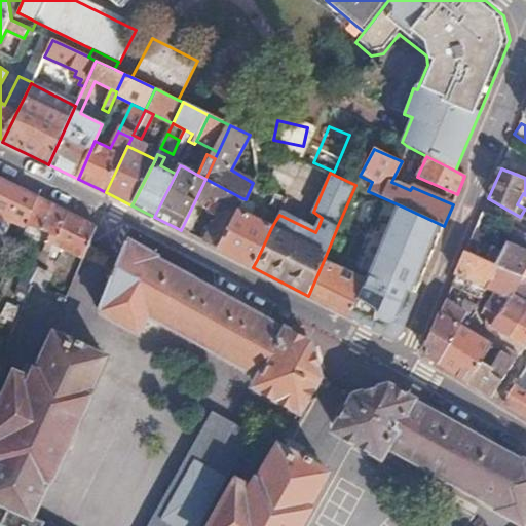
[(0,239),(5,227),(9,219),(26,227),(38,198),(0,179),(0,239)]
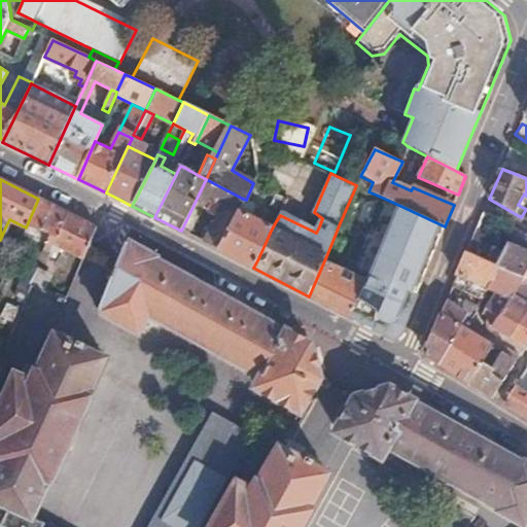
[(206,179),(195,203),(202,206),(218,214),(204,243),(218,250),(243,199),(206,179)]
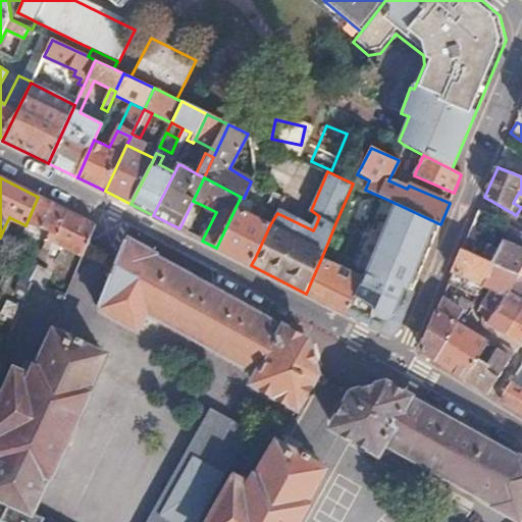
[(269,193),(266,199),(275,203),(268,216),(273,219),(277,213),(284,199),(269,193)]
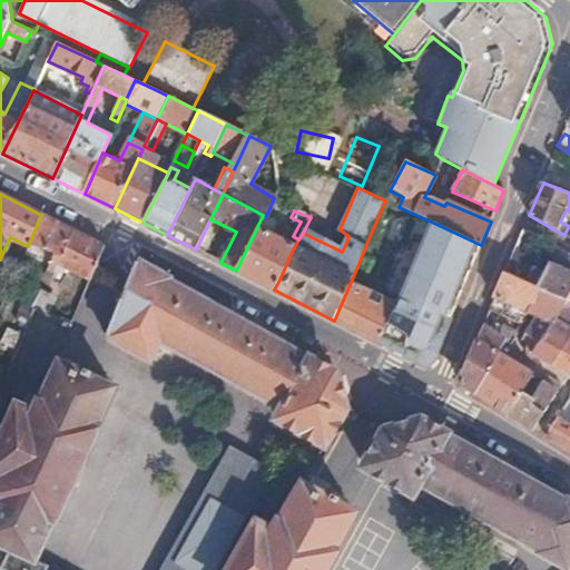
[(41,215),(28,246),(52,258),(45,276),(52,279),(56,273),(62,276),(66,271),(89,282),(90,283),(91,281),(97,266),(106,247),(41,215)]
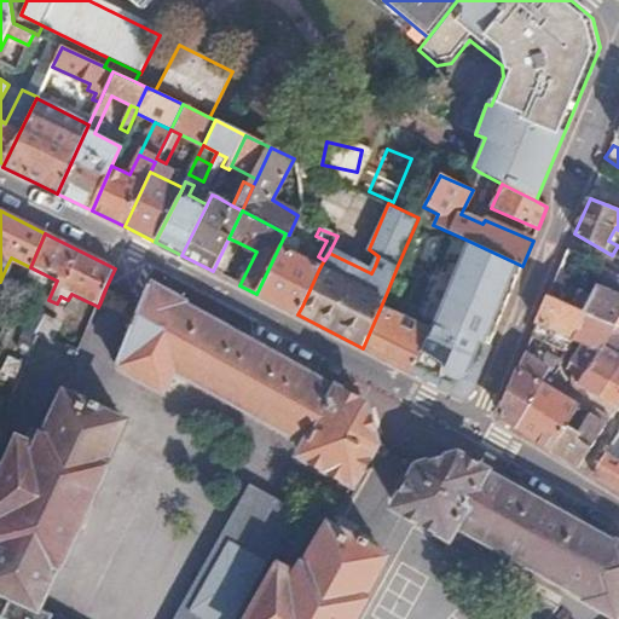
[(285,233),(256,294),(298,314),(302,306),(319,268),(294,256),(300,244),(298,239),(289,235),(285,233)]
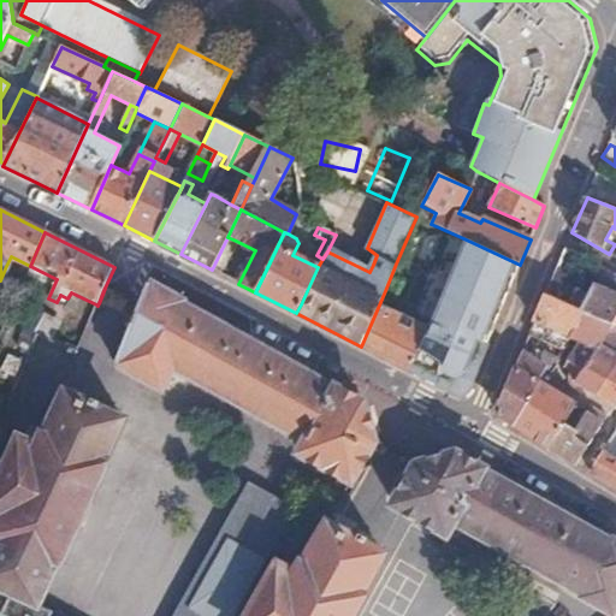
[(227,237),(212,270),(220,274),(236,241),(227,237)]
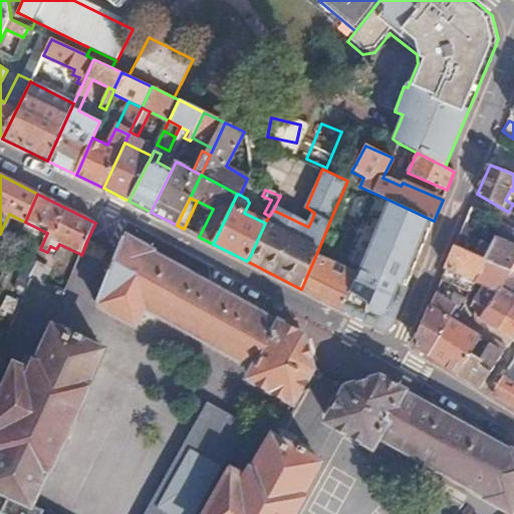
[(357,272),(340,308),(384,331),(391,328),(418,261),(434,221),(387,199),(357,272)]
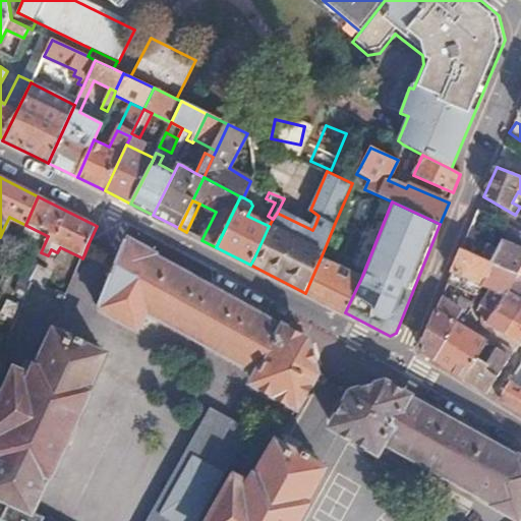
[(471,226),(461,250),(496,264),(520,275),(520,274),(520,232),(518,231),(512,245),(505,241),(501,251),(493,248),(489,243),(478,237),(479,232),(471,226)]
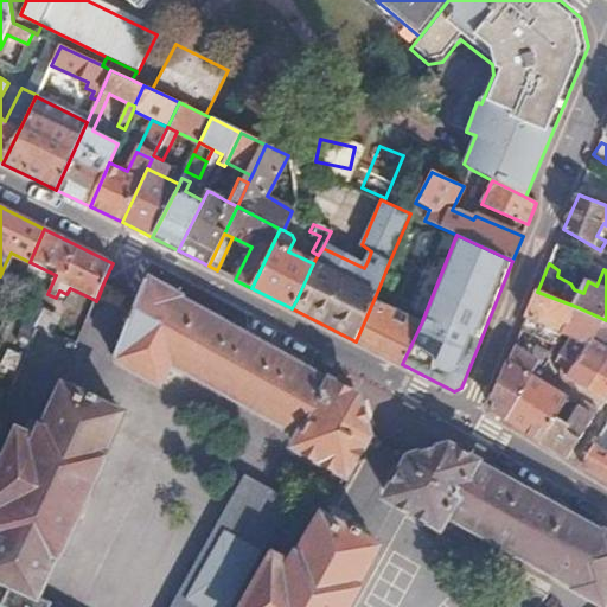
[(139,298),(113,357),(158,383),(171,360),(302,434),(295,446),(347,475),(369,438),(358,397),(332,383),(330,385),(178,302),(180,298),(146,280),(142,289),(139,298)]
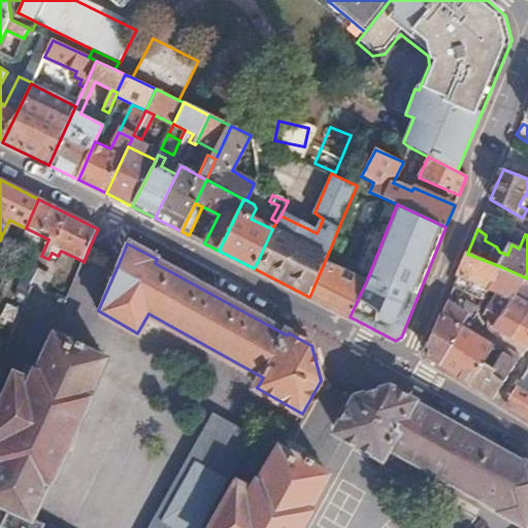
[(467,254),(457,276),(490,289),(502,267),(467,254)]
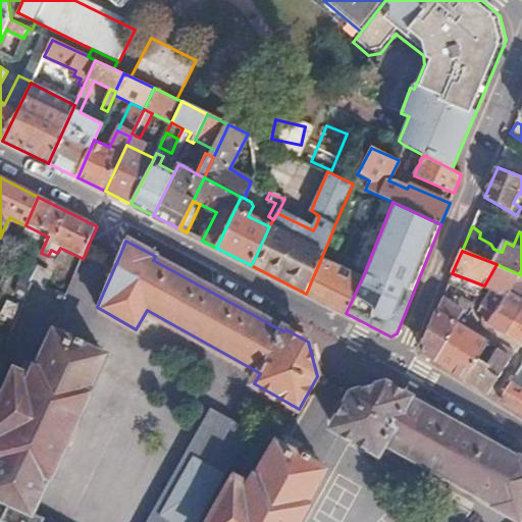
[(322,256),(306,294),(346,313),(363,276),(322,256)]
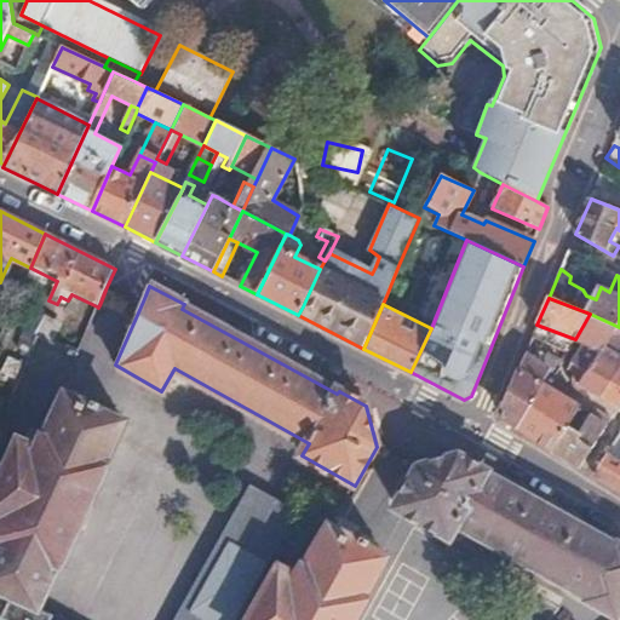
[(97,306),(87,327),(96,331),(107,308),(99,305),(98,308),(97,306)]
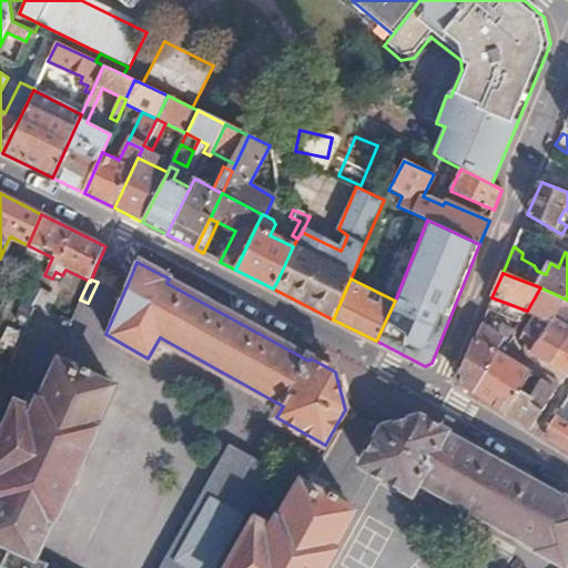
[(32,284),(18,307),(28,314),(30,308),(37,311),(41,305),(34,301),(41,291),(32,284)]
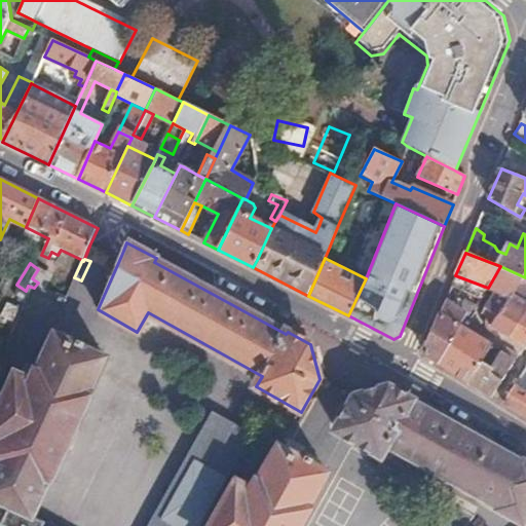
[(500,266),(488,288),(494,291),(525,304),(525,286),(523,284),(525,277),(500,266)]
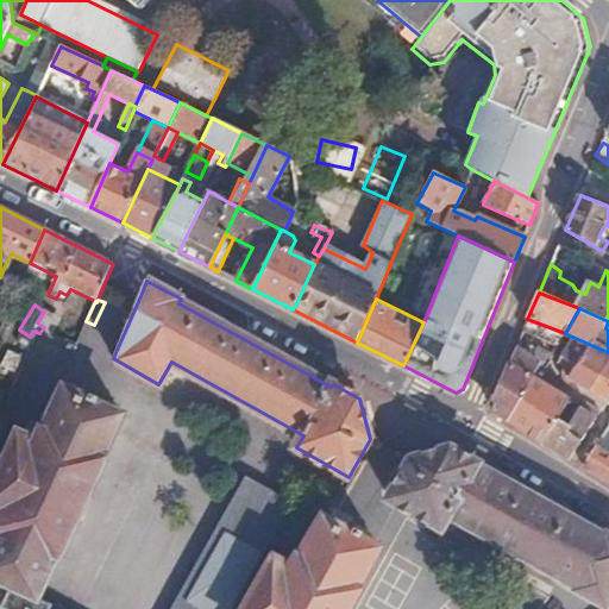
[(608,352),(572,337),(563,356),(570,360),(564,370),(563,375),(564,378),(566,382),(570,384),(575,378),(590,389),(608,360),(608,352)]
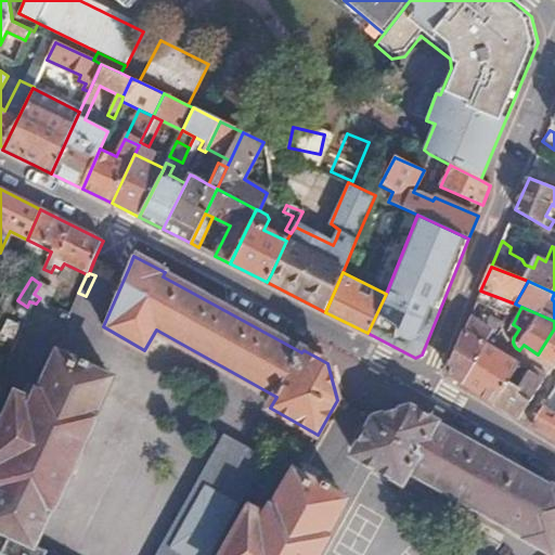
[(494,309),(489,318),(503,325),(508,315),(494,309)]
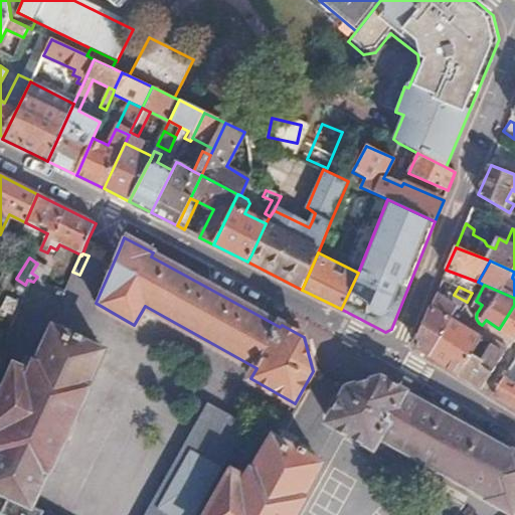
[(436,295),(414,344),(418,350),(431,358),(452,318),(454,314),(457,308),(463,311),(467,302),(454,295),(449,303),(436,295)]
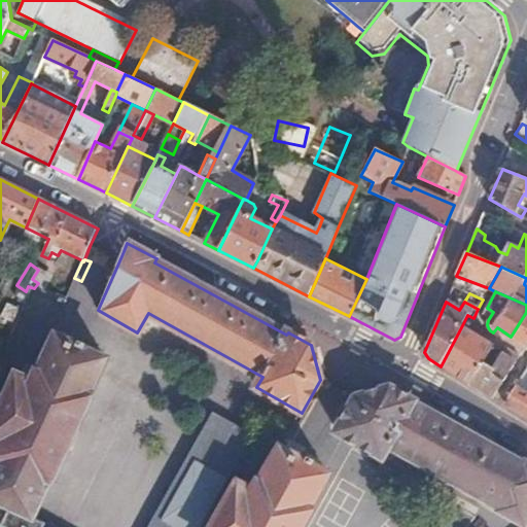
[(526,312),(511,337),(526,347),(526,312)]
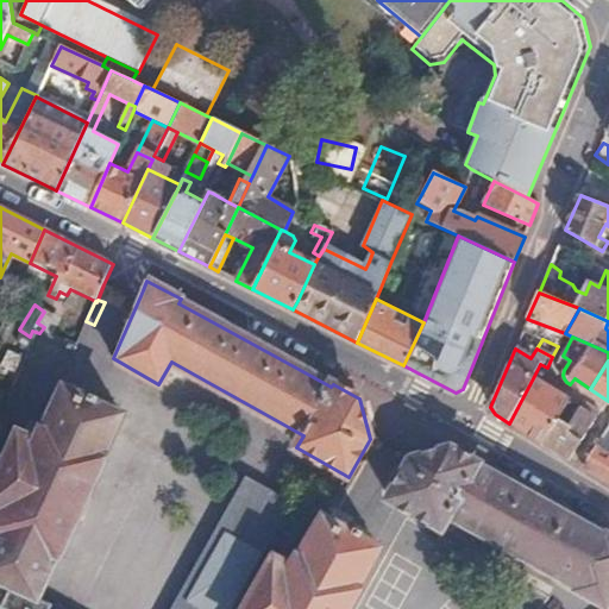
[(540,364),(537,371),(542,375),(545,371),(547,368),(540,364)]
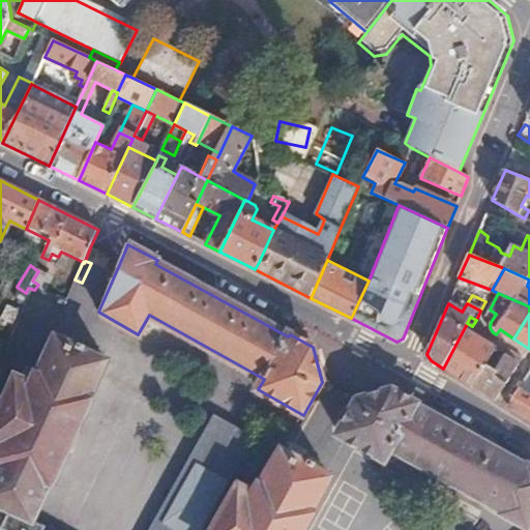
[(465,327),(443,369),(473,387),(486,364),(496,346),(481,337),(465,327)]
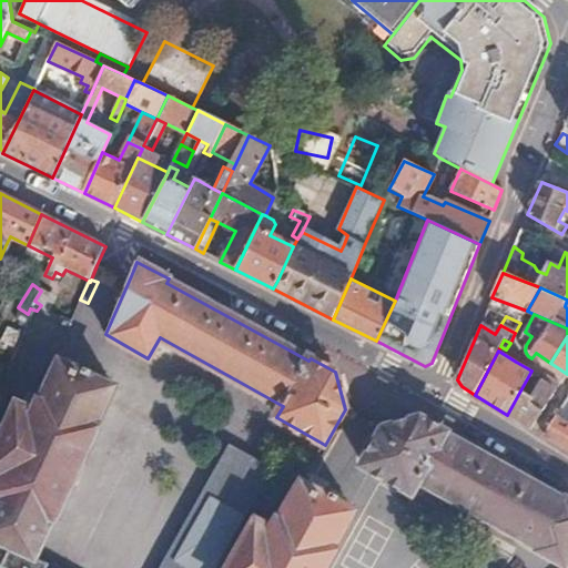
[(0,352),(0,365),(6,367),(10,356),(0,352)]
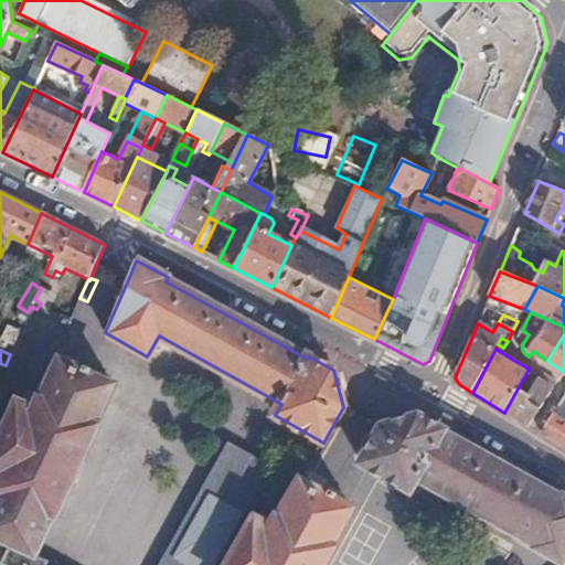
[(0,541),(34,556),(52,516),(55,518),(96,425),(94,424),(112,385),(89,375),(92,371),(82,366),(80,371),(73,368),(59,361),(40,402),(36,400),(32,409),(14,402),(0,434),(0,541)]
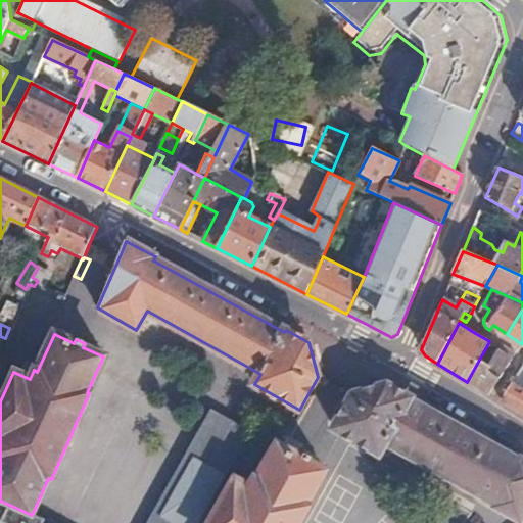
[(500,346),(497,351),(512,361),(517,352),(502,343),(500,346)]
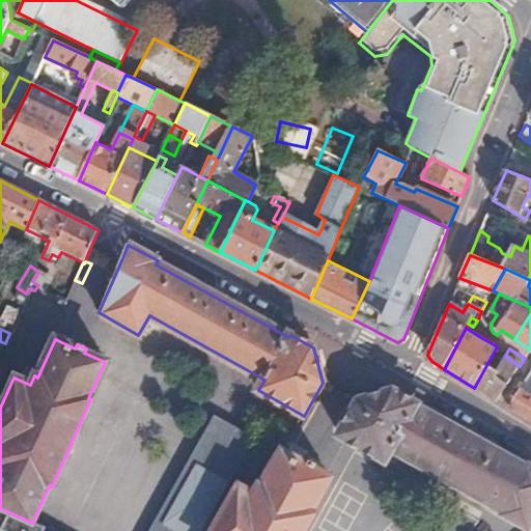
[(504,350),(495,365),(499,367),(505,357),(507,352),(504,350)]
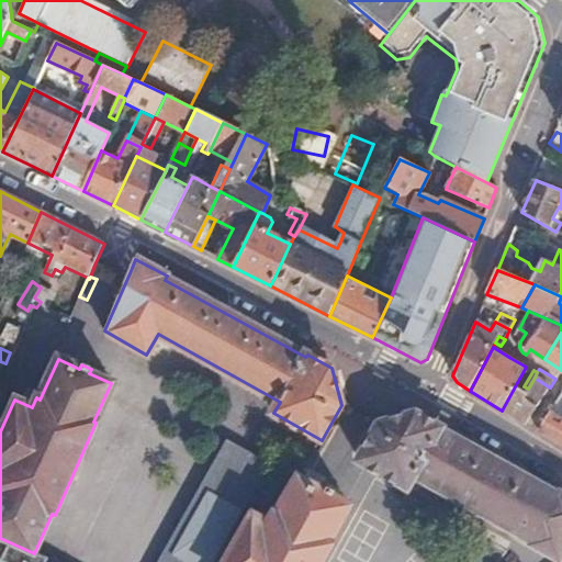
[(535,378),(528,389),(543,398),(550,388),(535,378)]
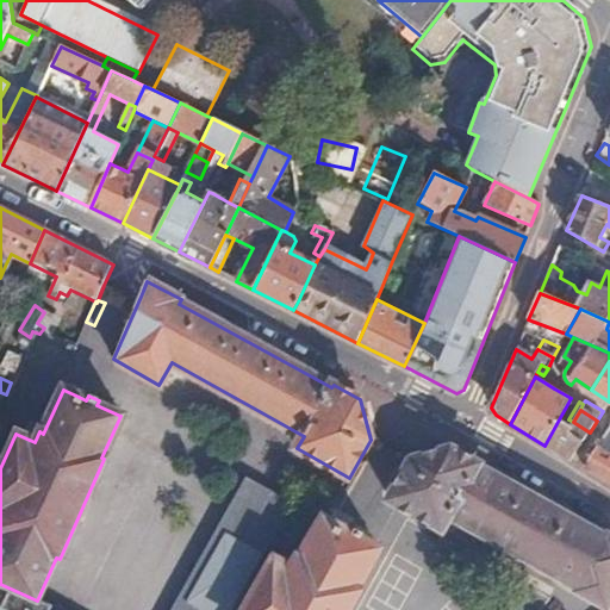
[(559,419),(545,446),(556,454),(571,427),(559,419)]
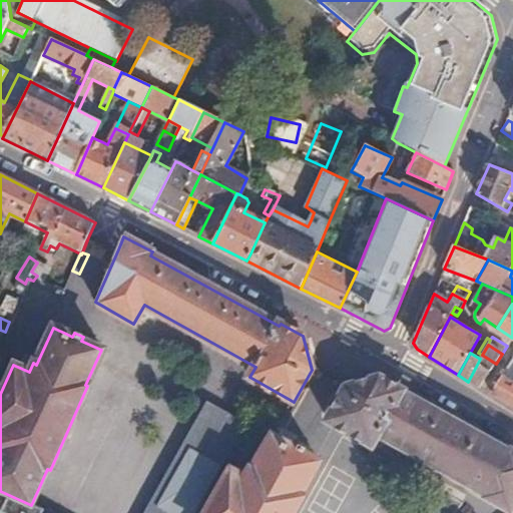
[(480,359),(468,382),(480,389),(496,364),(482,355),(480,359)]
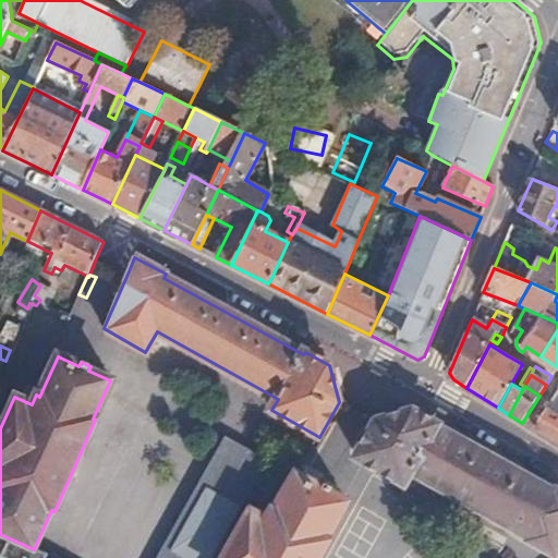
[(557,392),(547,410),(557,415),(557,392)]
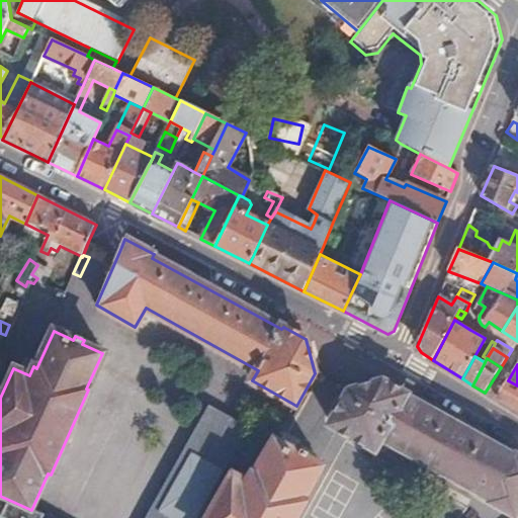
[(517,385),(508,380),(496,400),(517,413),(517,385)]
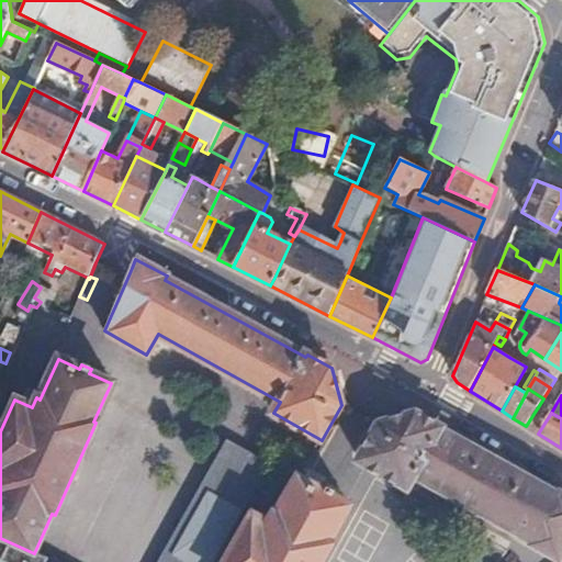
[(381,426),(359,463),(408,490),(415,478),(536,543),(534,547),(560,560),(561,558),(561,555),(561,495),(560,498),(440,431),(441,429),(418,416),(416,415),(381,426)]
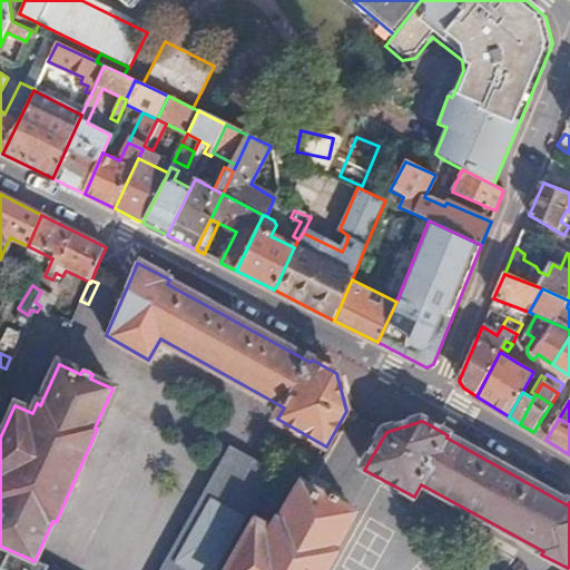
[(325,569),(335,553),(332,552),(353,513),(304,485),(301,484),(281,522),(277,521),(273,530),(255,521),(253,527),(243,521),(245,516),(210,497),(173,566),(180,569),(325,569)]
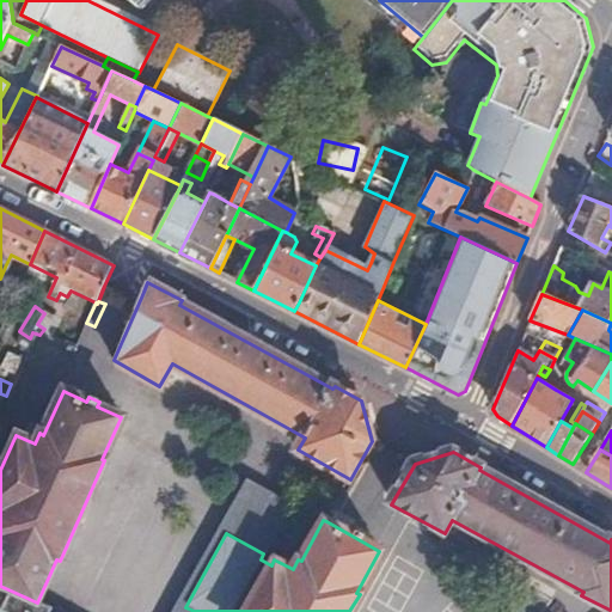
[(0,611),(42,611),(0,589),(0,611)]
